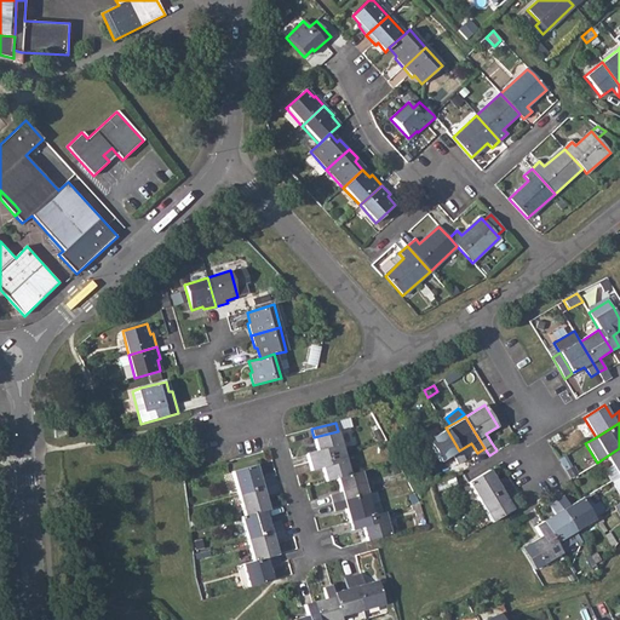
[(64,426),(55,426),(56,436),(65,436),(64,426)]
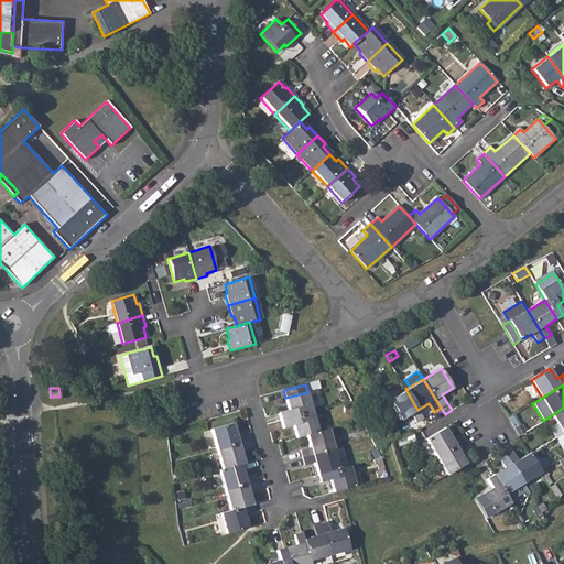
[(405,389),(388,401),(399,421),(410,414),(416,423),(423,419),(418,410),(405,389)]
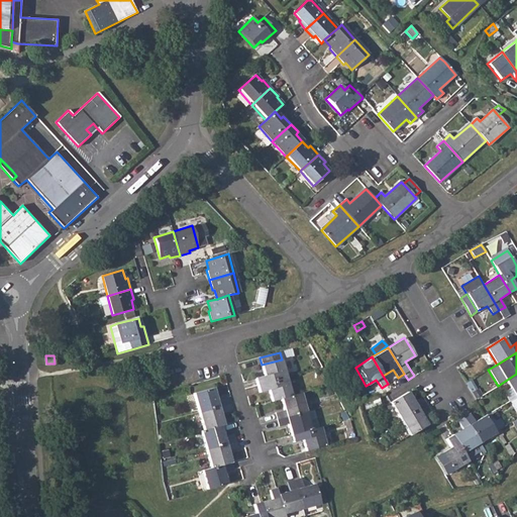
[(316,357),(311,360),(315,367),(319,365),(316,357)]
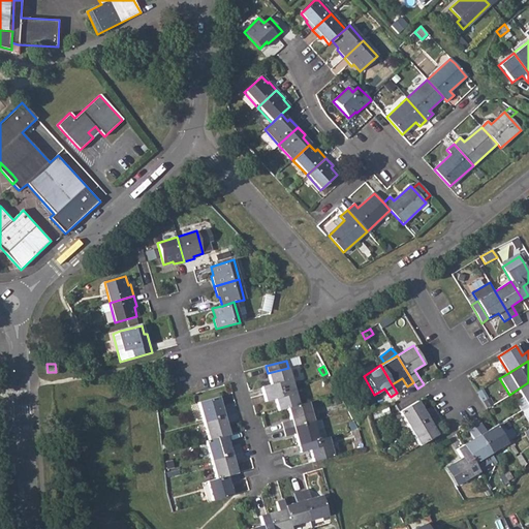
[(261,387),(263,395),(293,386),(288,368),(268,373),(271,384),(261,387)]
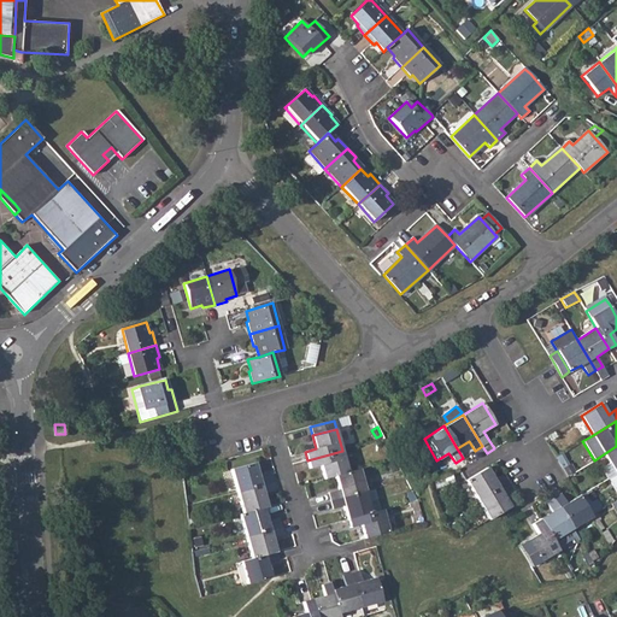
[(616,446),(598,458),(606,474),(604,476),(606,480),(616,472),(616,446)]
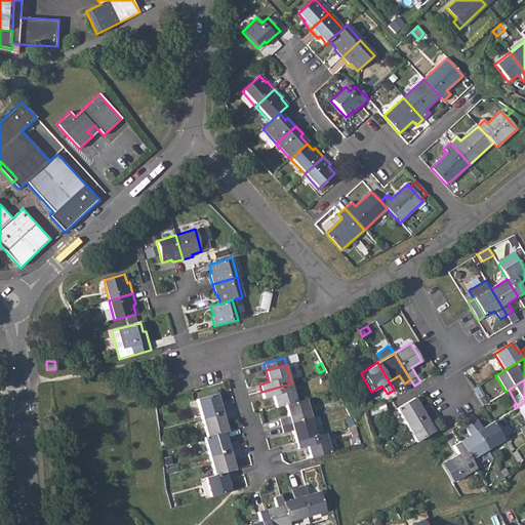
[(291,384),(261,392),(264,399),(273,396),(276,407),(285,405),(296,402),(291,384)]
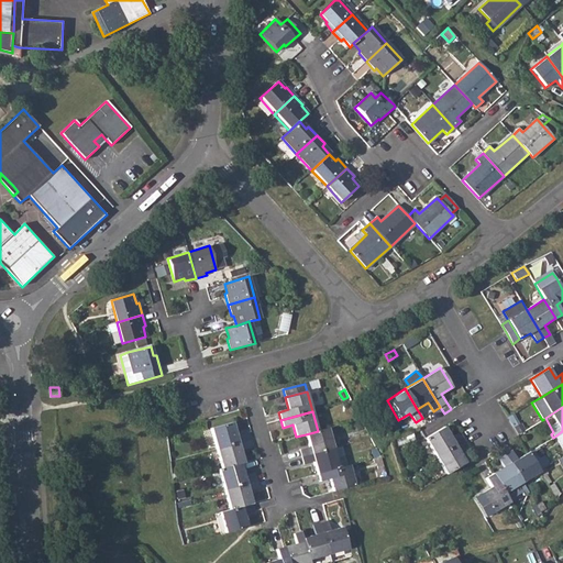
[(233,422),(211,429),(217,449),(249,440),(246,432),(236,434),(233,422)]
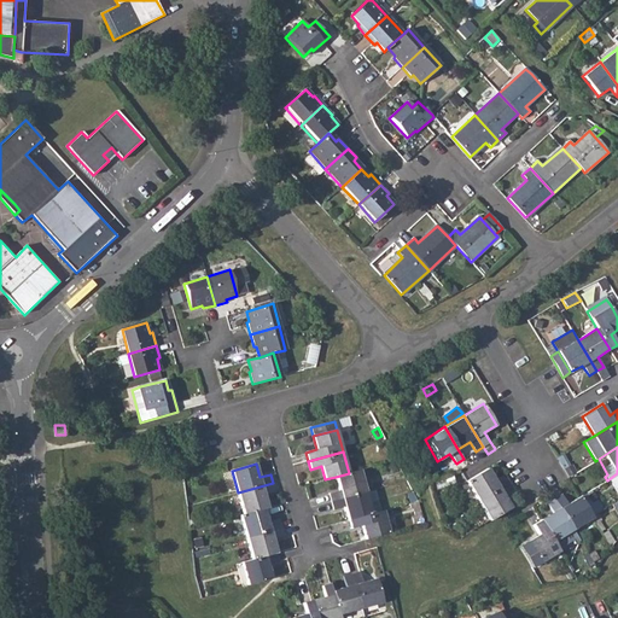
[(571,465),(564,470),(569,478),(577,473),(571,465)]
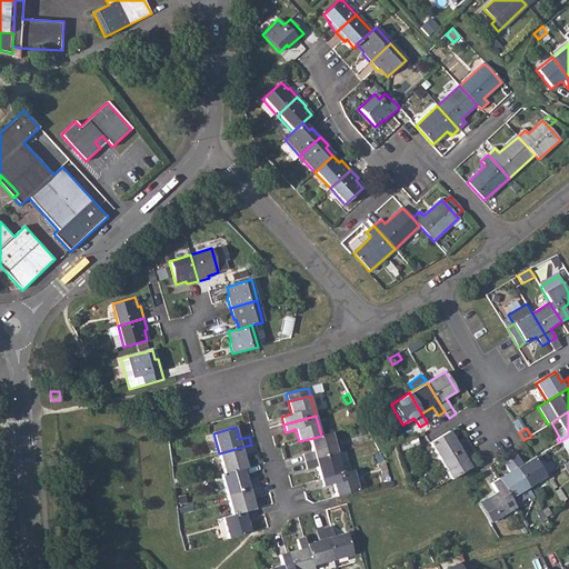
[(449,431),(429,443),(440,461),(468,443),(465,437),(456,442),(449,431)]
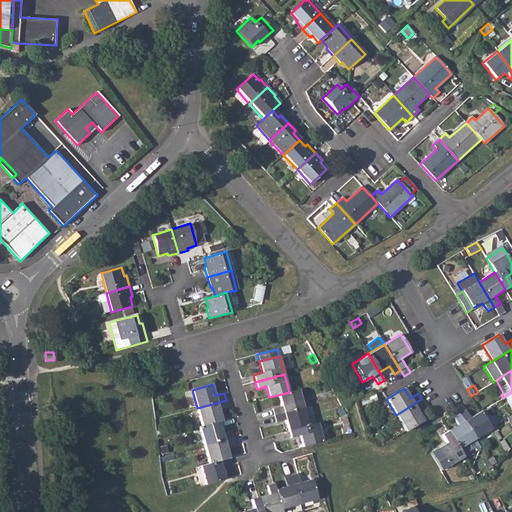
[(272,409),(274,416),(304,407),(298,389),(289,392),(278,395),(281,406),(272,409)]
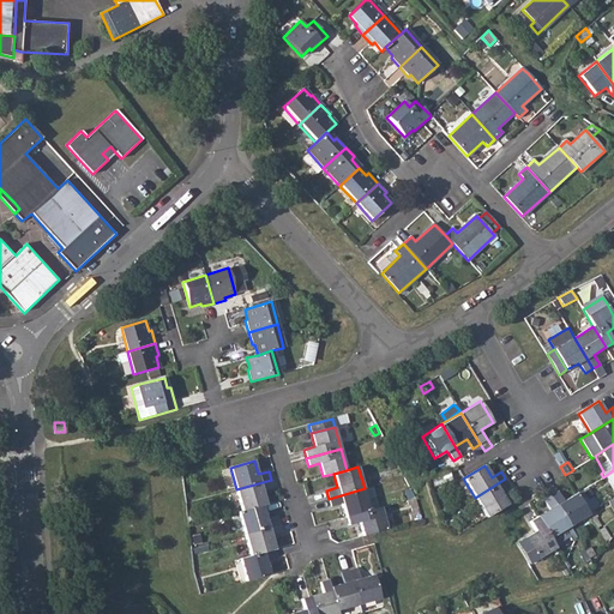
[(613,470),(603,477),(613,495),(613,470)]
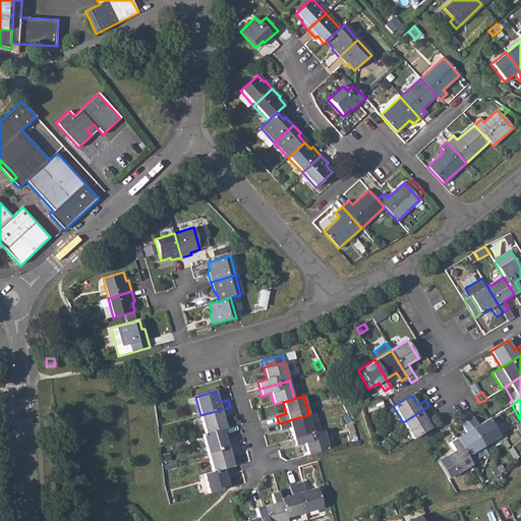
[(428,406),(403,422),(413,439),(427,429),(431,428),(425,418),(432,413),(428,406)]
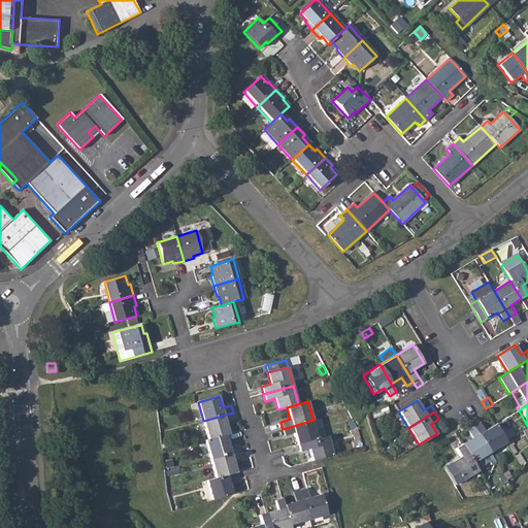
[(233,413),(203,421),(208,439),(226,435),(229,434),(226,423),(235,420),(233,413)]
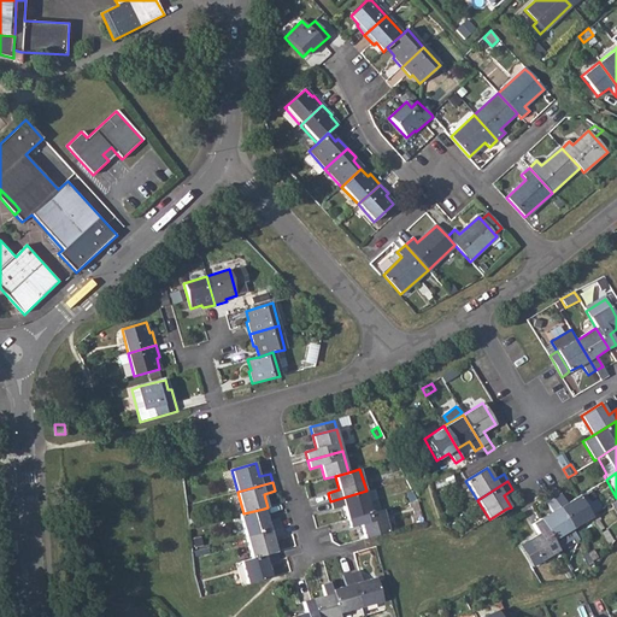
[(366,491),(330,501),(334,510),(344,506),(348,519),(371,512),(366,491)]
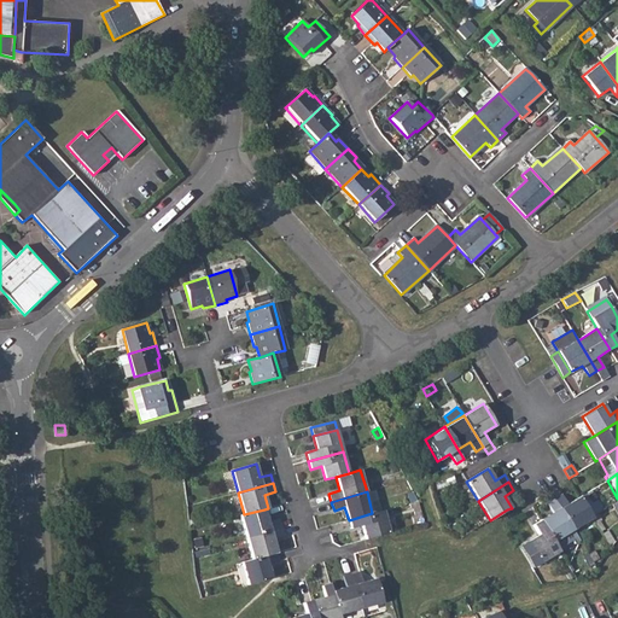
[(563,494),(554,499),(573,530),(593,518),(593,517),(587,507),(579,497),(567,505),(563,494)]
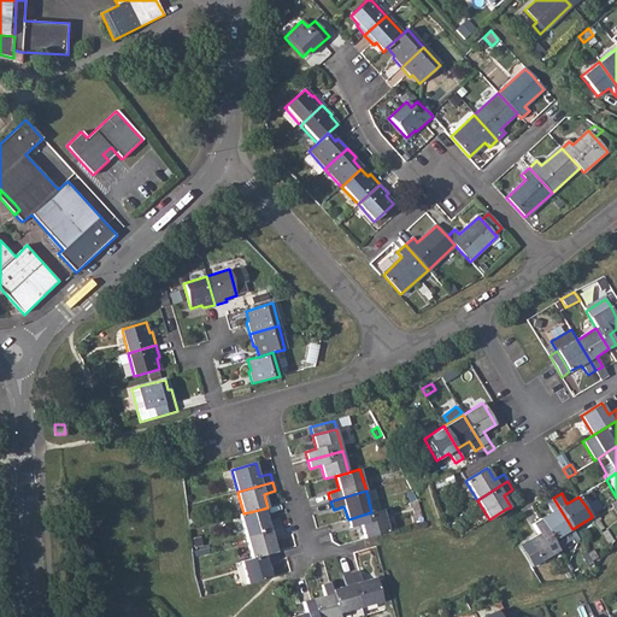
[(552,512),(540,519),(553,541),(573,529),(553,498),(546,503),(552,512)]
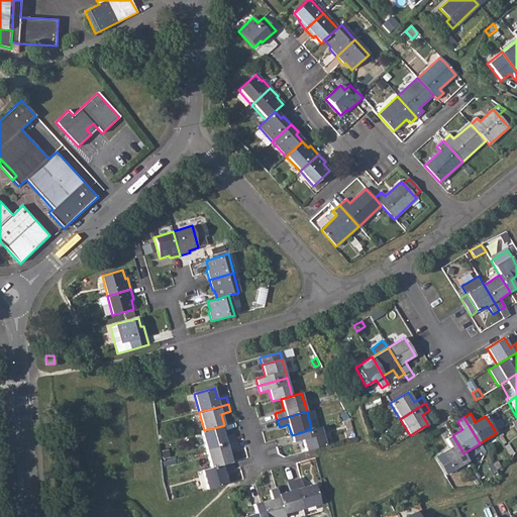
[(498,420),(491,424),(496,432),(500,429),(502,428),(498,420)]
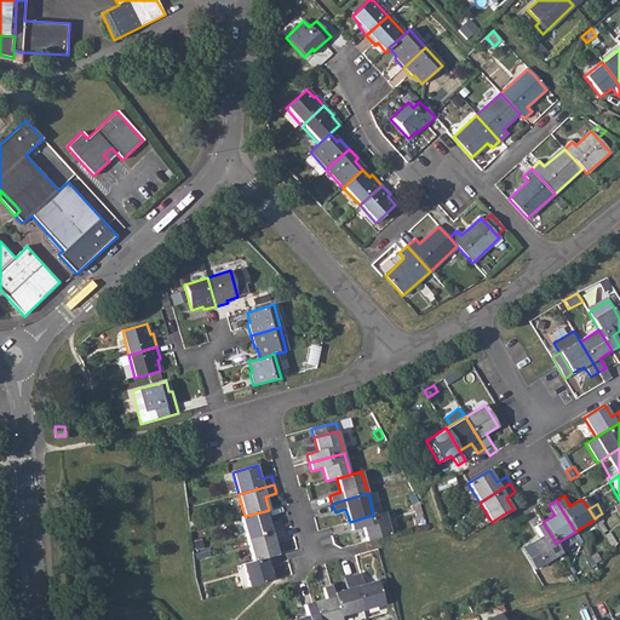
[(245,516),(241,518),(247,539),(282,529),(280,522),(269,524),(265,511),(245,516)]
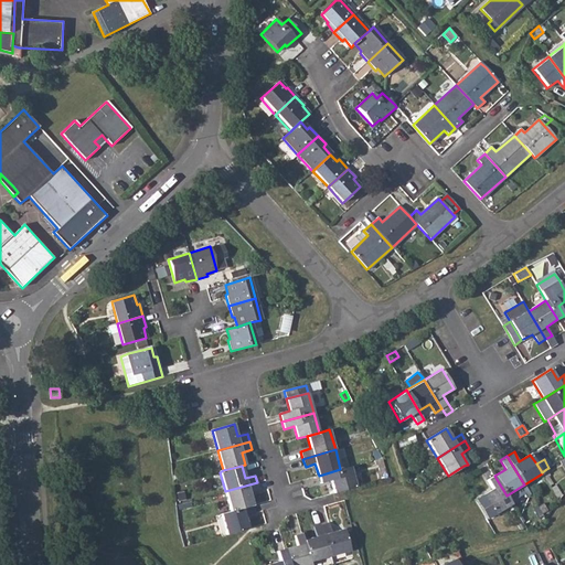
[(340,469),(319,476),(321,483),(330,481),(334,494),(356,487),(350,467),(340,469)]
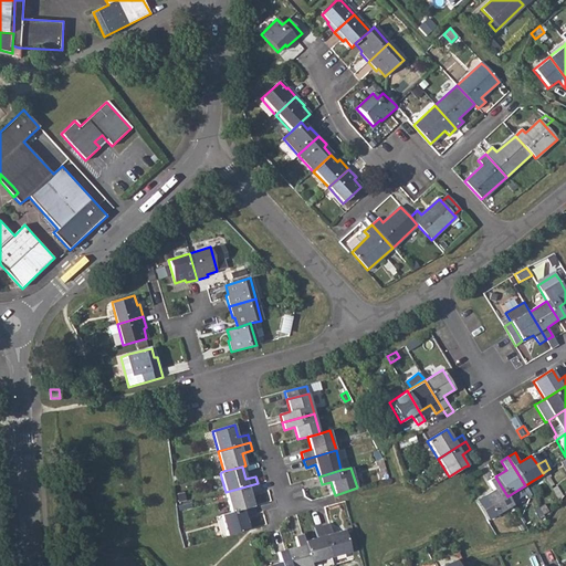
[(493,490),(482,496),(494,516),(513,505),(507,496),(495,477),(489,481),(493,490)]
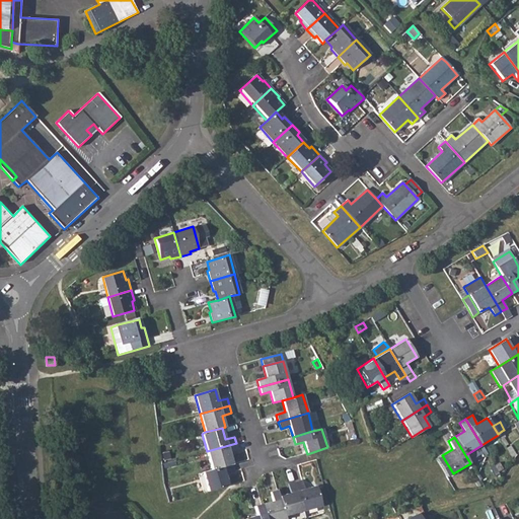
[(236,443),(207,451),(212,470),(232,463),(229,453),(238,450),(236,443)]
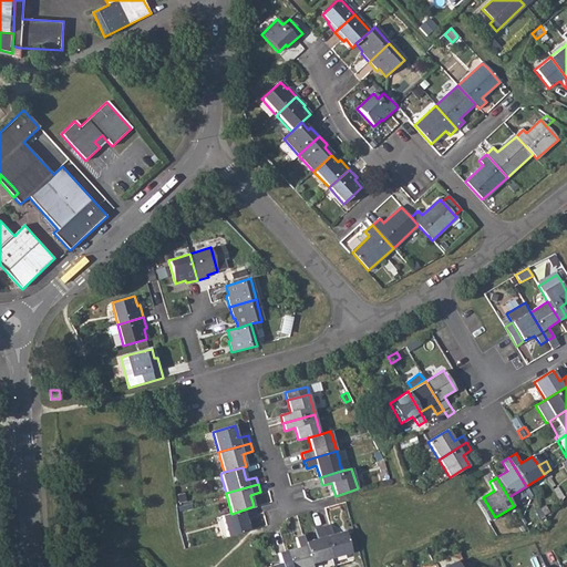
[(483,497),(476,502),(487,522),(495,517),(483,497)]
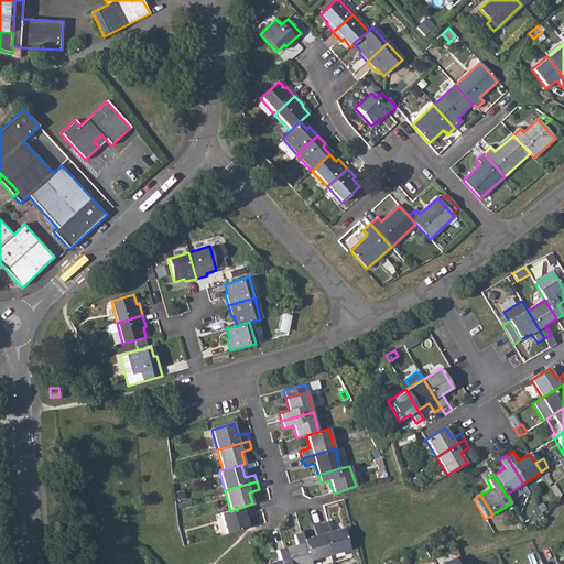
[(230,511),(220,513),(226,533),(248,528),(245,516),(255,512),(252,503),(230,511)]
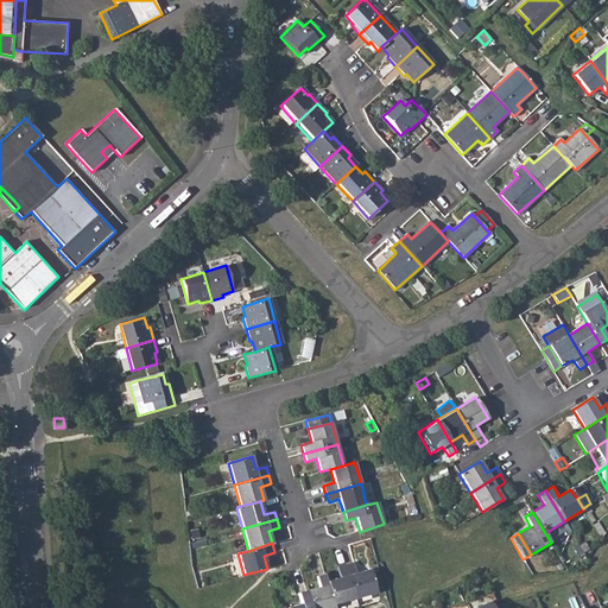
[(532,558),(525,563),(531,572),(538,568),(532,558)]
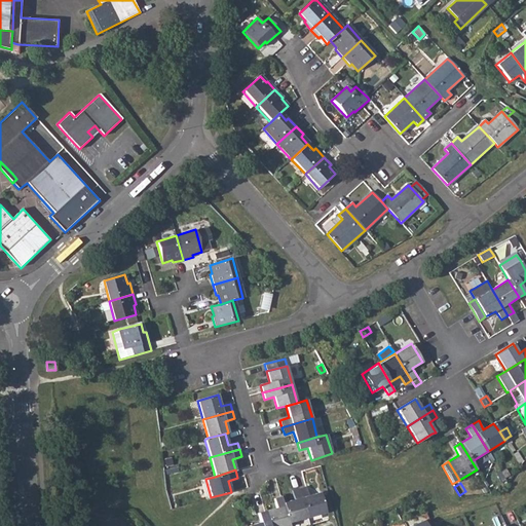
[(306,486),(298,488),(307,519),(309,525),(328,521),(321,492),(308,496),(306,486)]
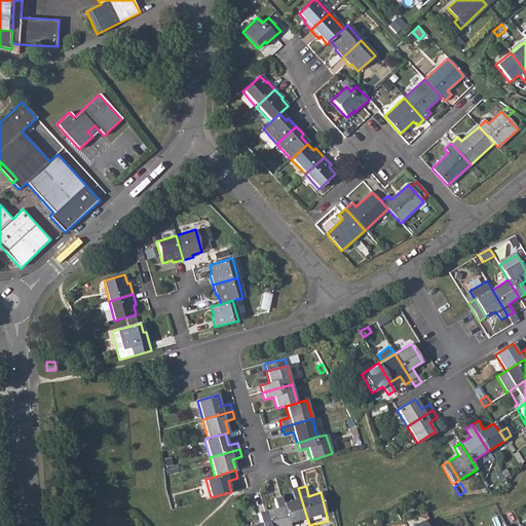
[(294,500),(283,503),(289,524),(307,519),(298,488),(292,490),(294,500)]
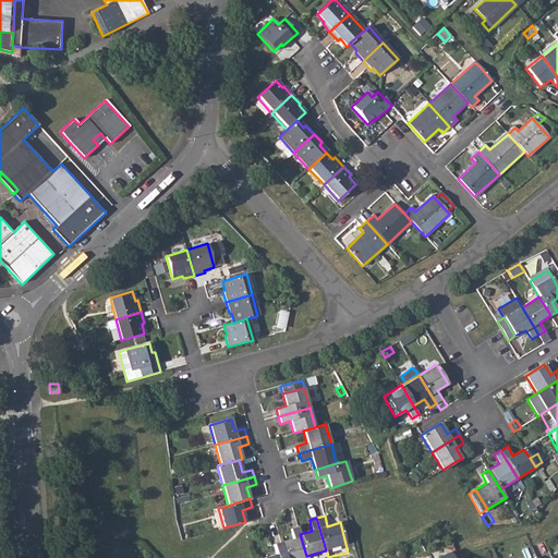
[(293,538),(280,542),(284,557),(306,557),(306,556),(300,534),(298,526),(290,529),(293,538)]
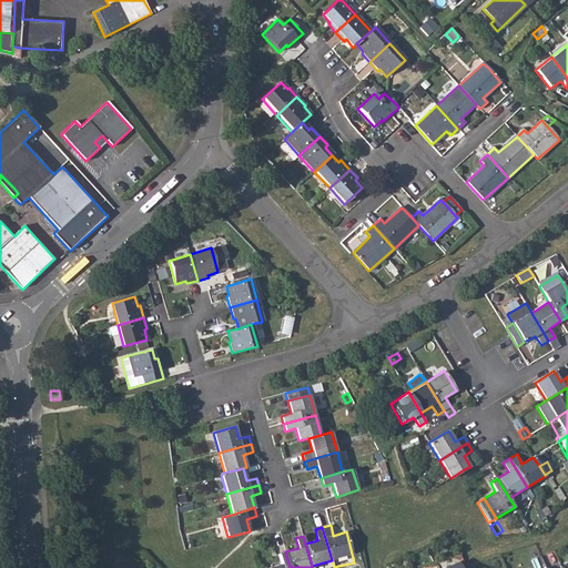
[(281,565),(269,567),(290,567),(285,551),(279,555),(281,565)]
